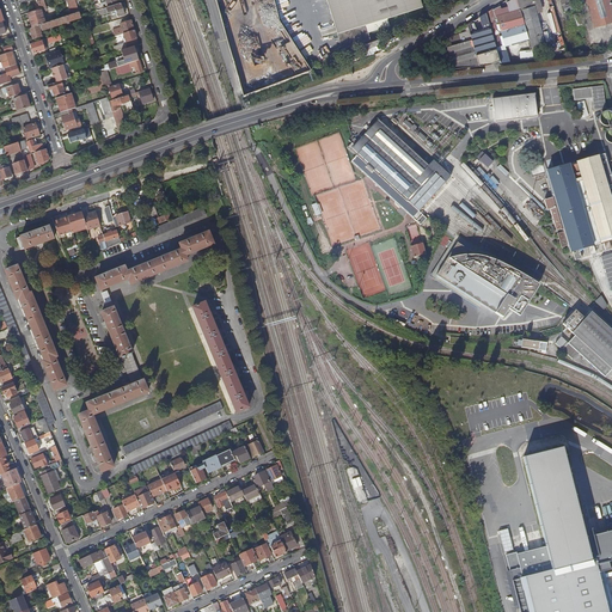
[(75,1),(74,0),(67,0),(69,10),(73,8),(74,13),(79,12),(78,8),(75,1)]
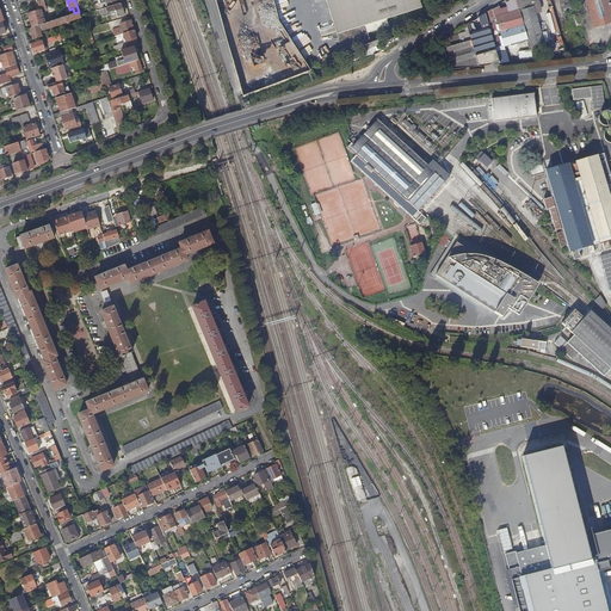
[(325,0),(339,42),(366,34),(402,23),(400,14),(421,8),(418,0),(325,0)]
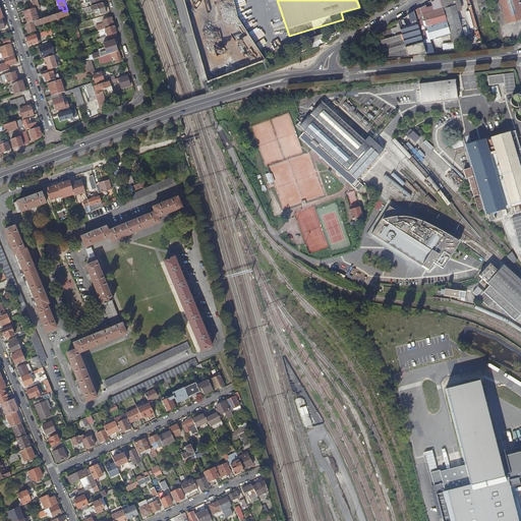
[(422,15),(443,10),(443,9),(440,0),(436,0),(420,8),(420,7),(418,8),(427,40),(429,40),(422,15)]
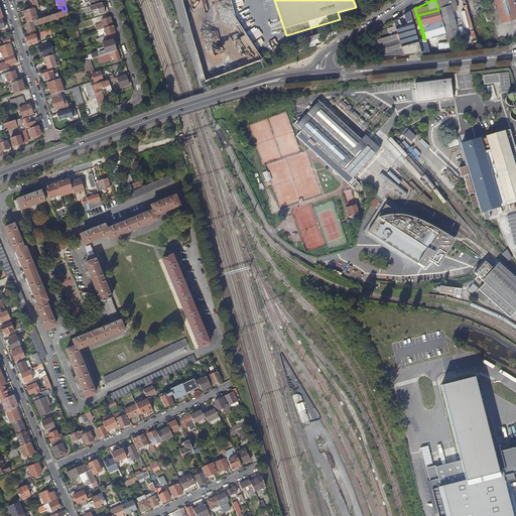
[(493,0),(501,23),(515,18),(515,6),(513,0),(493,0)]
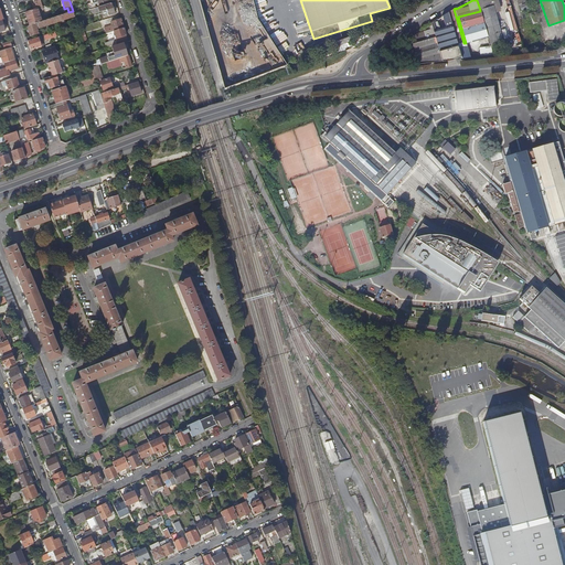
[(96,8),(91,10),(92,12),(94,11),(95,13),(107,10),(108,16),(114,14),(110,3),(98,8),(96,8)]
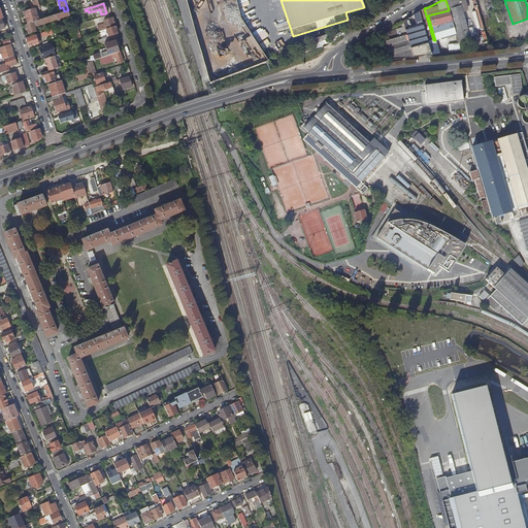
[(461,6),(449,9),(449,10),(456,34),(458,43),(470,40),(465,21),(461,6)]
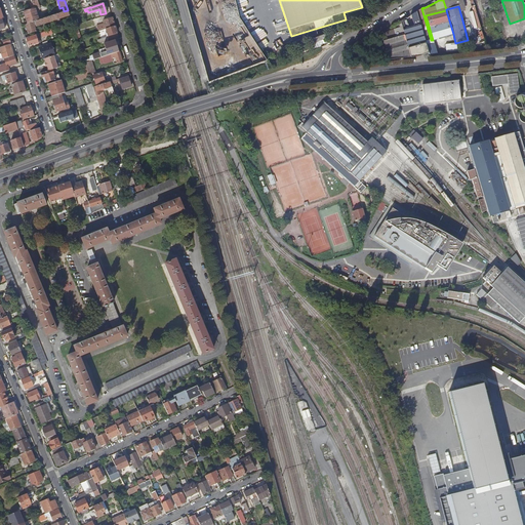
[(26,17),(28,24),(33,22),(35,22),(38,21),(35,8),(28,10),(24,11),(26,17)]
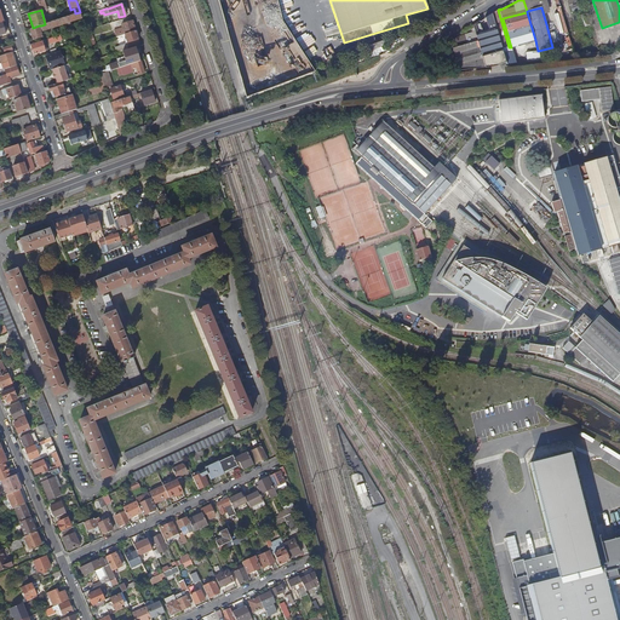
[(509,47),(498,10),(492,15),(495,28),(506,63),(506,64),(515,63),(511,47),(509,47)]
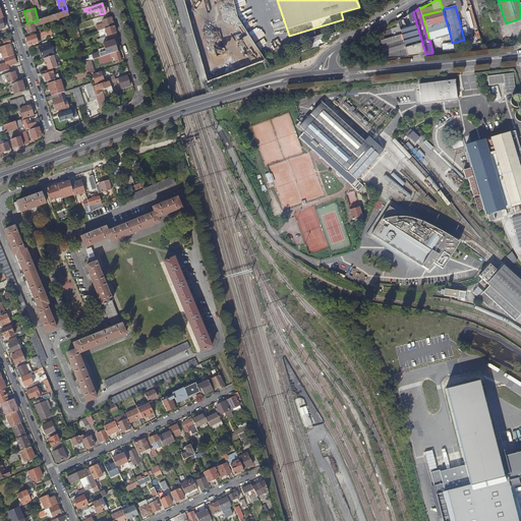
[(67,10),(63,11),(38,20),(35,21),(36,26),(69,15),(68,13),(67,10)]
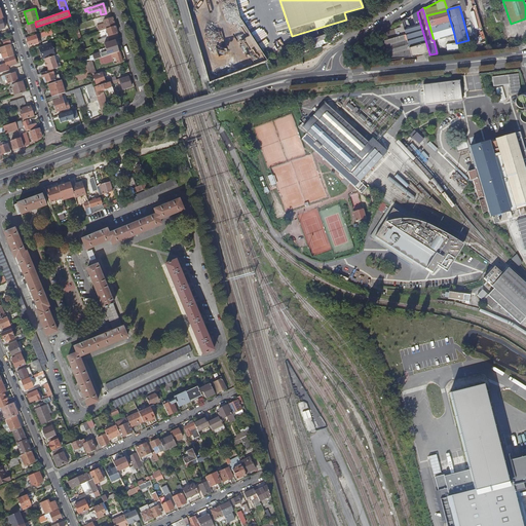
[(454,34),(447,10),(426,15),(434,40),(454,34)]
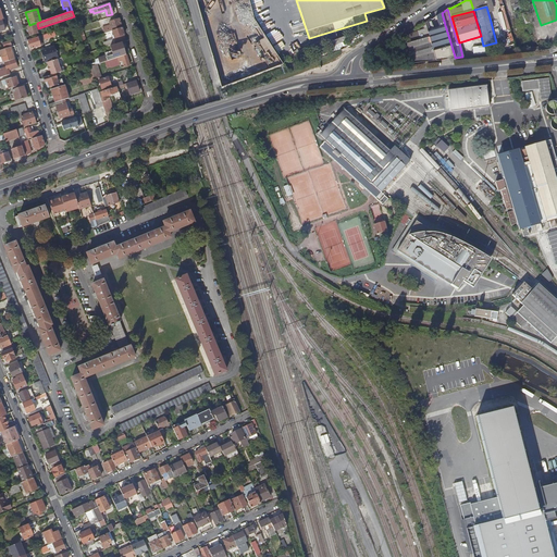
[(429,37),(436,60),(445,59),(455,57),(445,25),(442,13),(435,16),(438,25),(436,26),(437,27),(433,28),(426,31),(429,37)]
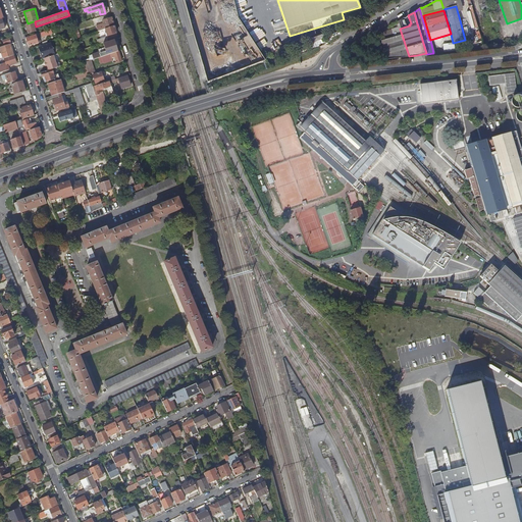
[(238,30),(238,71),(252,62),(257,62),(264,58),(239,13),(238,24),(241,24),(241,30),(238,30)]
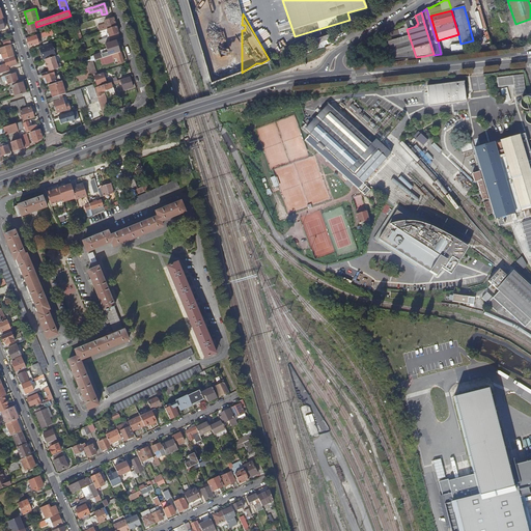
[(107,29),(116,26),(113,18),(109,19),(108,20),(108,19),(106,19),(106,21),(104,21),(105,24),(107,29)]
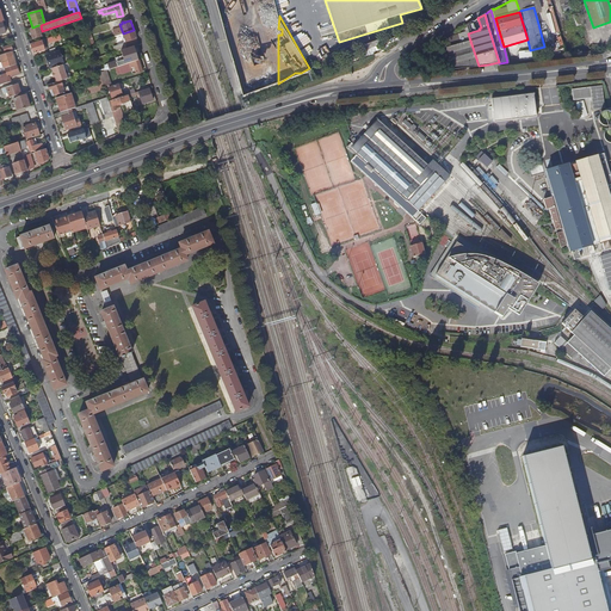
[(32,28),(30,29),(34,39),(42,36),(38,25),(32,28)]
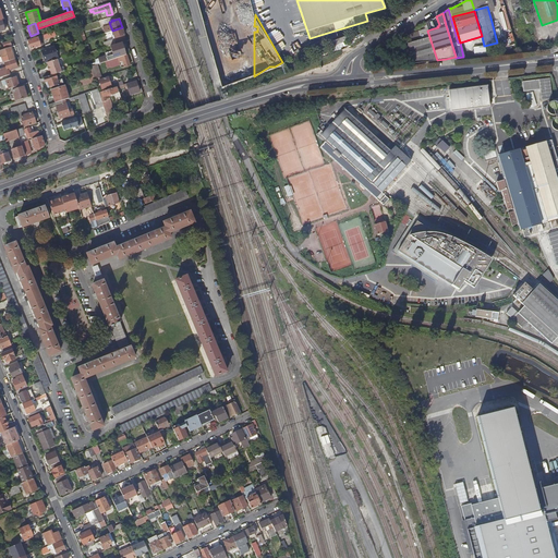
[(124,35),(122,27),(112,31),(113,35),(112,36),(113,38),(112,40),(104,43),(105,48),(111,46),(114,45),(113,40),(116,40),(114,38),(124,35)]
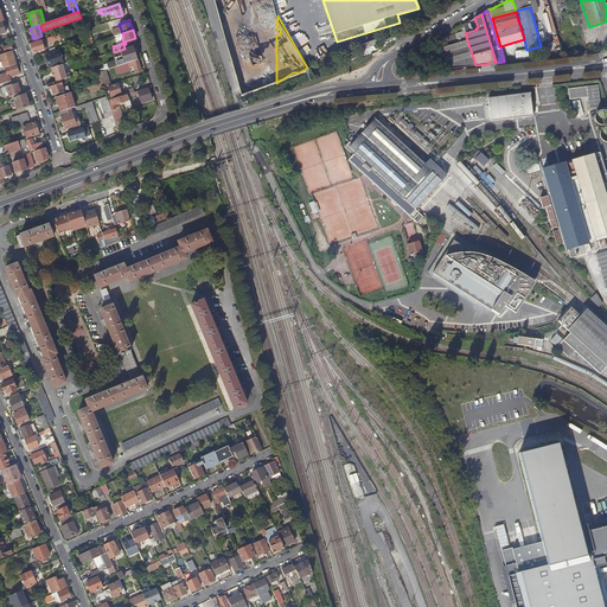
[(465,33),(465,32),(441,40),(442,48),(467,40),(465,33)]
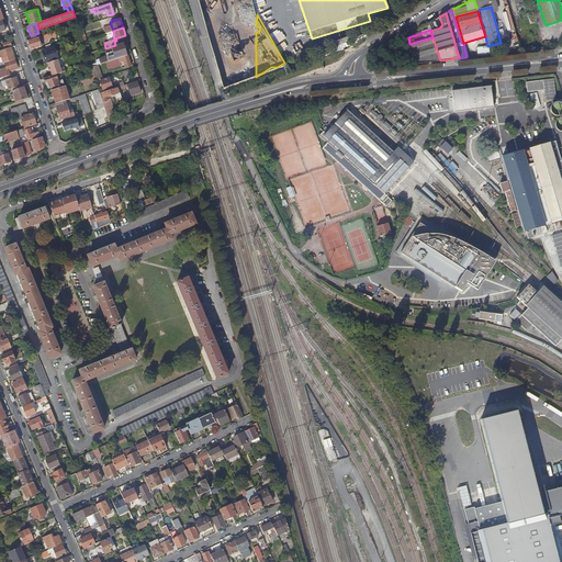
[(58,31),(42,35),(44,40),(59,34),(58,31)]
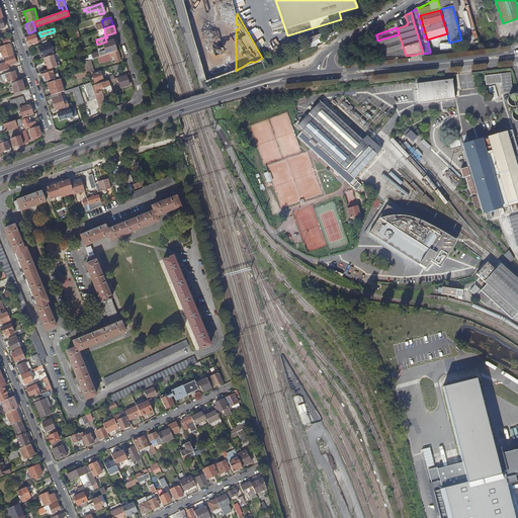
[(311,28),(287,35),(288,42),(313,34),(311,28)]
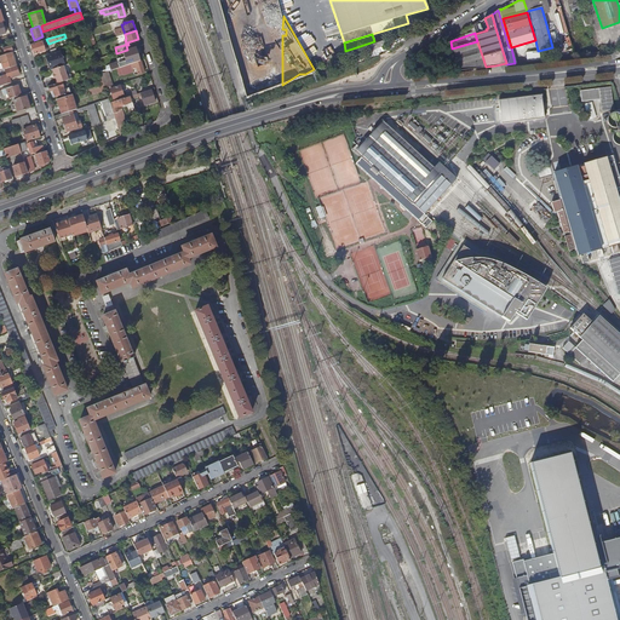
[(141,45),(138,39),(127,42),(128,45),(126,45),(127,50),(141,45)]
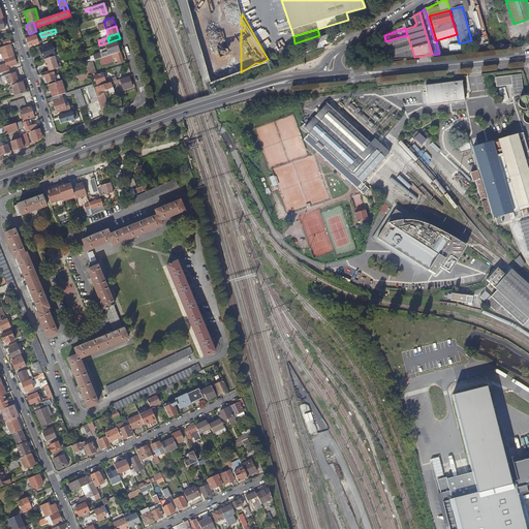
[(36,35),(26,38),(29,47),(39,43),(36,35)]
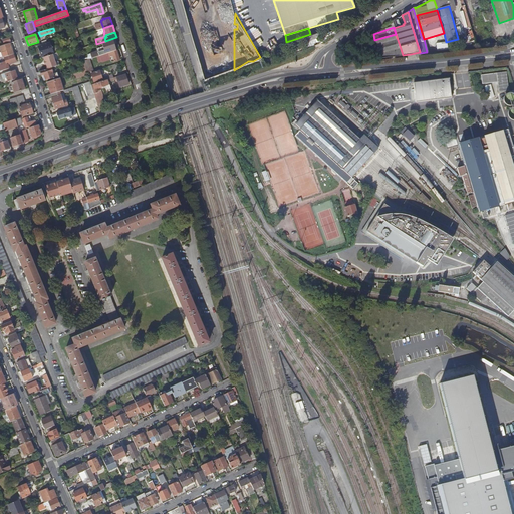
[(318,37),(317,34),(302,40),(303,43),(315,39),(314,38),(318,37)]
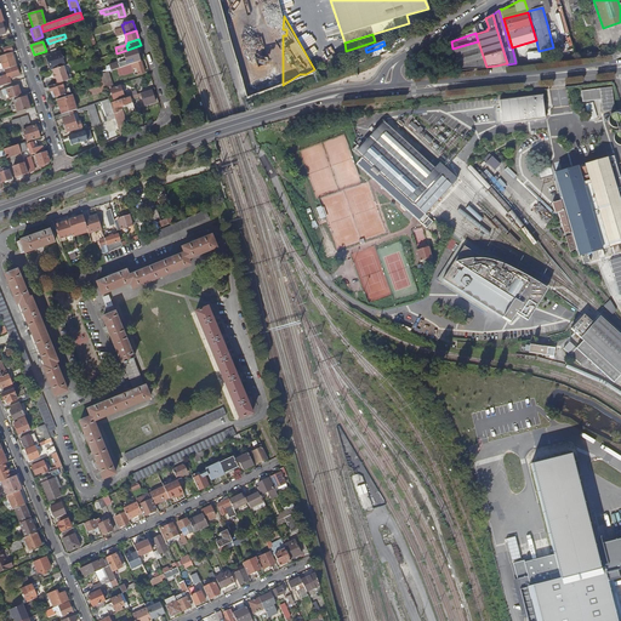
[(485,68),(478,41),(453,49),(459,70),(460,70),(472,69),(485,68)]
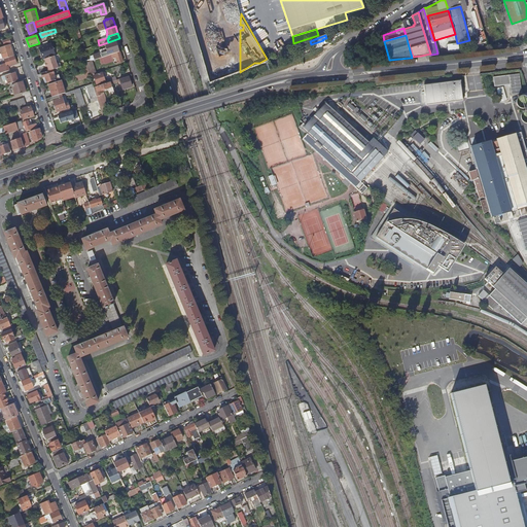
[(39,47),(43,59),(44,59),(56,56),(51,43),(39,47)]
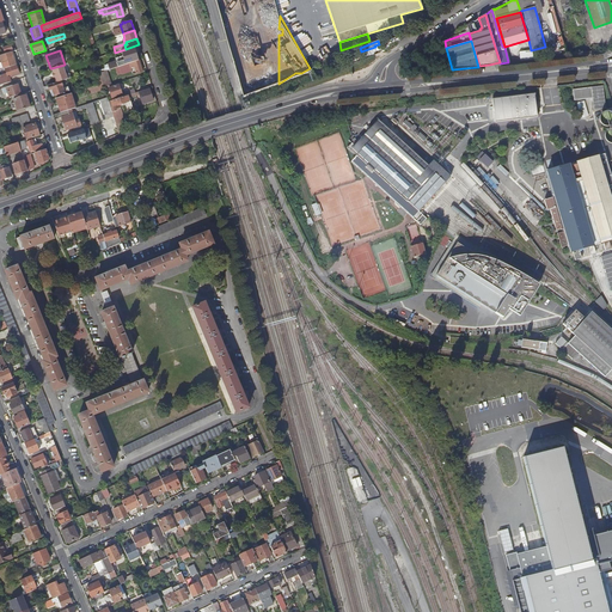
[(16,65),(12,51),(0,55),(0,69),(5,68),(10,67),(16,65)]
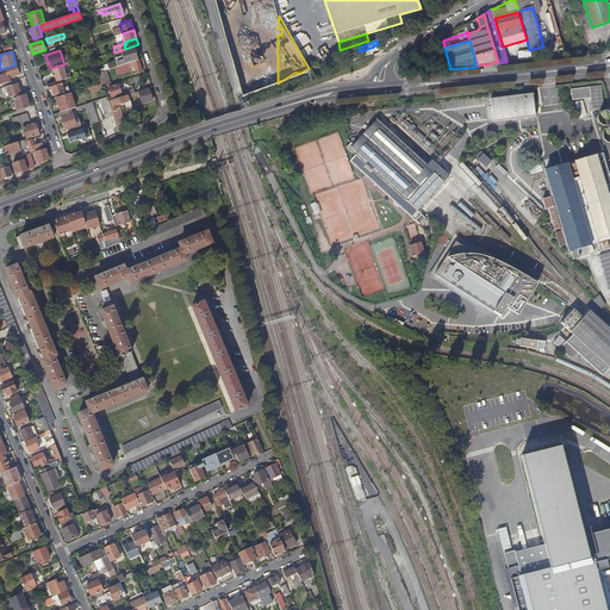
[(109,69),(114,68),(131,62),(130,58),(116,62),(107,64),(109,69)]
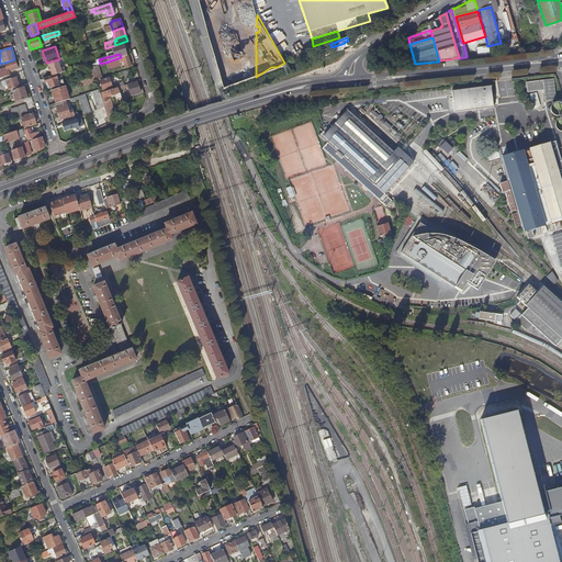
[(121,57),(105,63),(108,68),(111,67),(111,68),(121,65),(120,62),(123,62),(125,68),(131,66),(127,55),(121,57)]
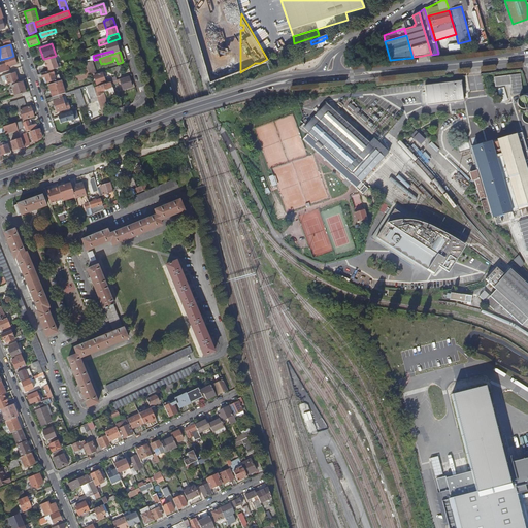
[(57,64),(60,63),(57,55),(56,56),(44,59),(46,64),(45,64),(46,67),(47,66),(48,71),(53,70),(57,68),(58,68),(57,64)]
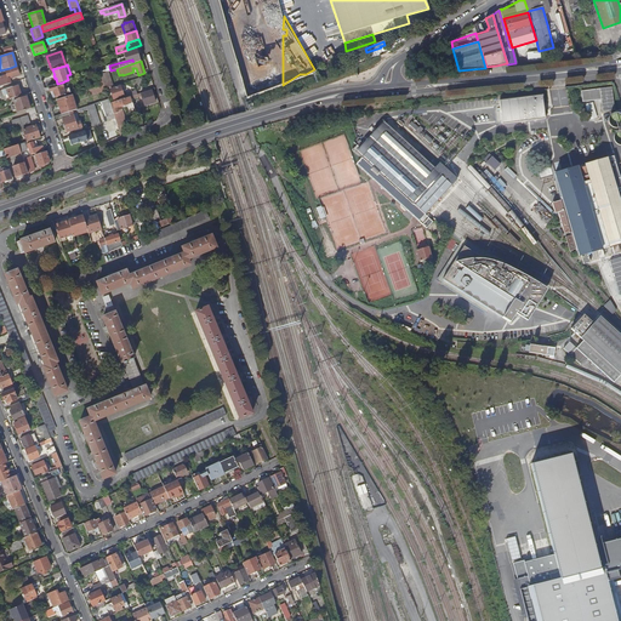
[(0,86),(11,83),(10,79),(20,75),(16,66),(10,68),(5,69),(6,75),(1,78),(0,78),(0,86)]
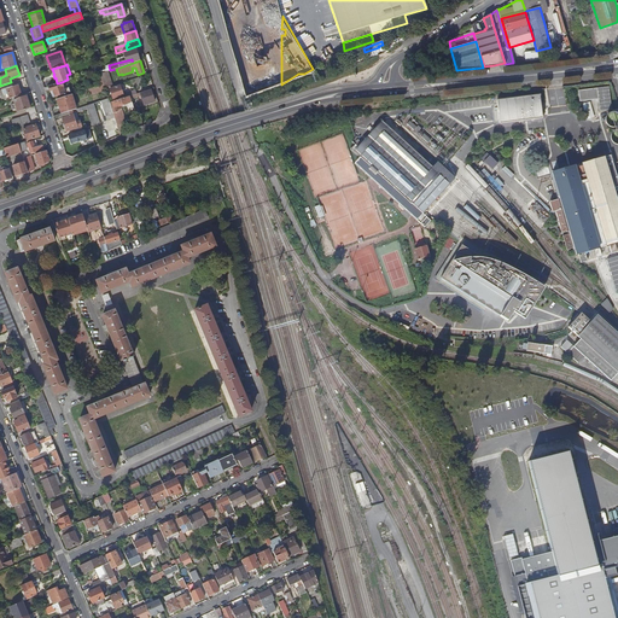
[(108,71),(100,74),(104,85),(105,88),(106,87),(112,86),(108,71)]
